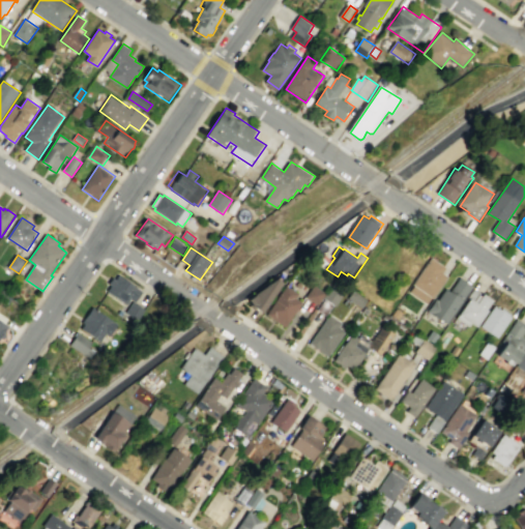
[(434,258),(447,268),(444,273),(449,277),(435,299),(434,298),(429,304),(410,292),(434,258)]
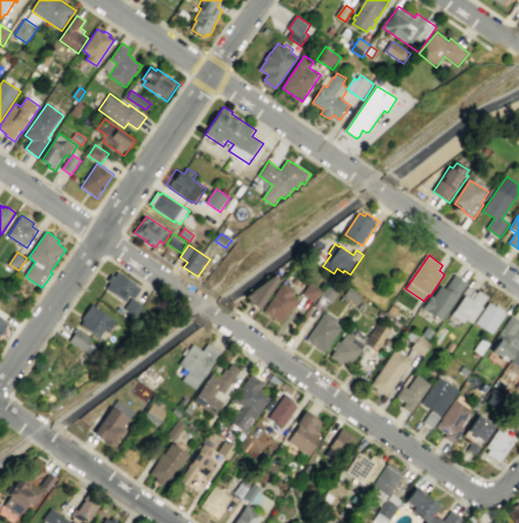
[(120,272),(142,289),(135,299),(130,296),(127,301),(109,289),(112,284),(109,280),(113,275),(116,277),(120,272)]
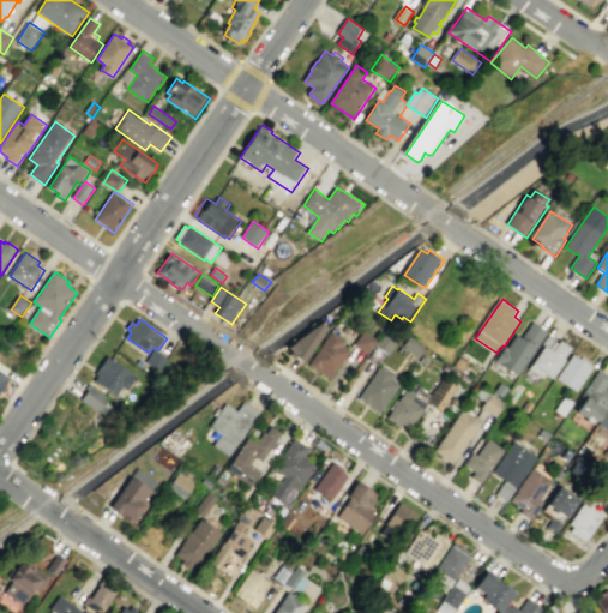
[(535,322),(551,332),(521,378),(497,361),(507,347),(510,349),(519,335),(524,338),(535,322)]
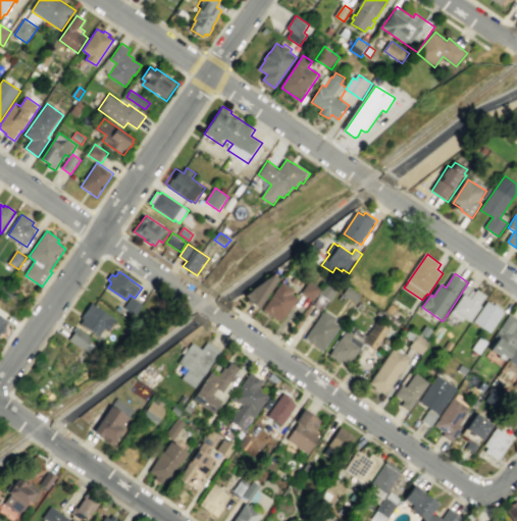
[(273,274),(279,279),(259,308),(248,302),(249,300),(246,296),(253,291),(254,292),(273,274)]
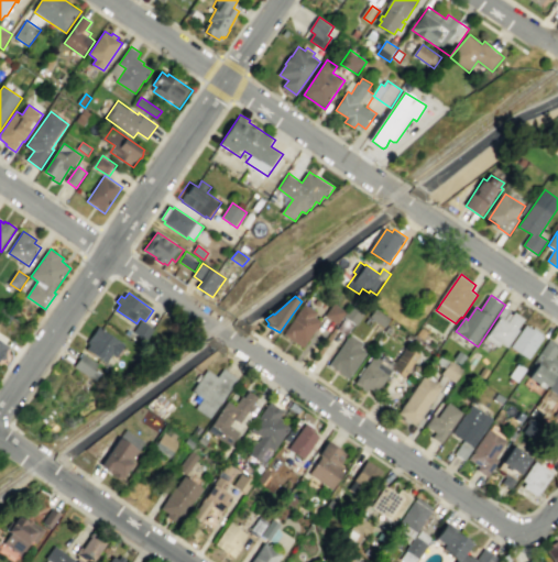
[(336,302),(348,311),(349,312),(346,317),(340,324),(327,316),(336,302)]
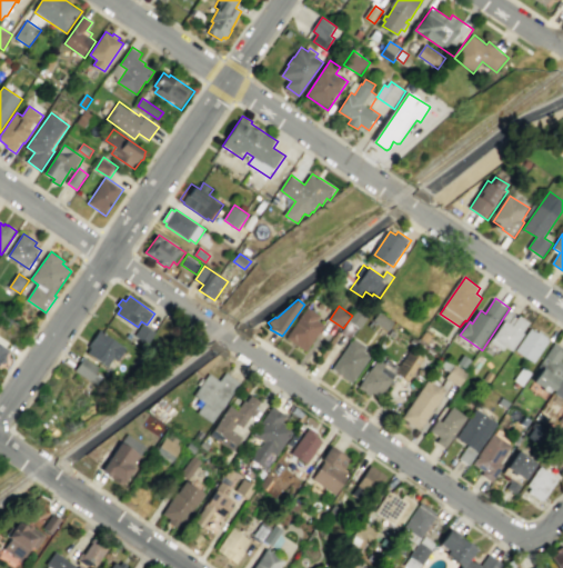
[(349,320),(362,330),(372,317),(358,306),(351,315),(352,316),(349,320)]
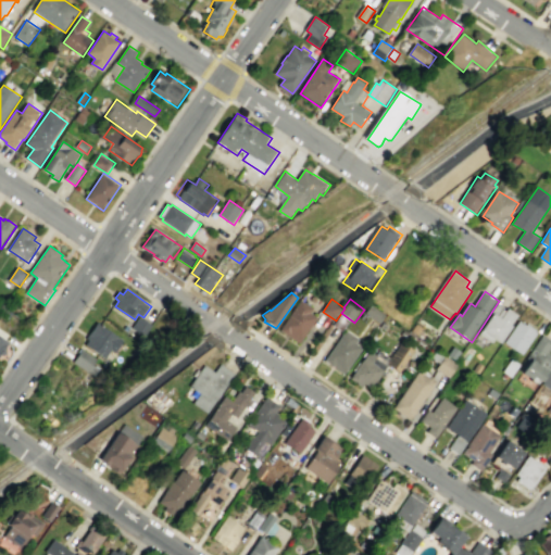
[(282,330),(302,300),(315,308),(312,313),(320,317),(301,344),(282,330)]
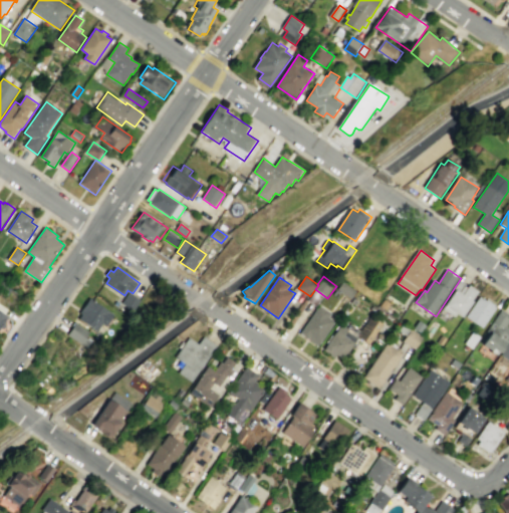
[(464,317),(475,301),(473,300),(480,291),(470,284),(468,287),(467,286),(468,284),(462,280),(454,291),(456,292),(444,309),(456,317),(459,313),(464,317)]
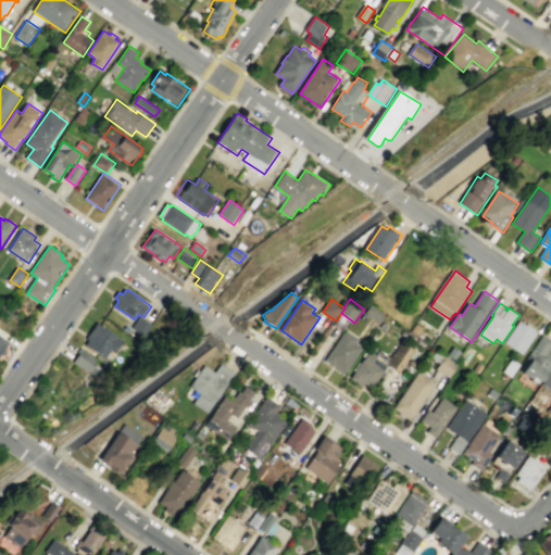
[(373,304),(388,316),(382,325),(366,313),(373,304)]
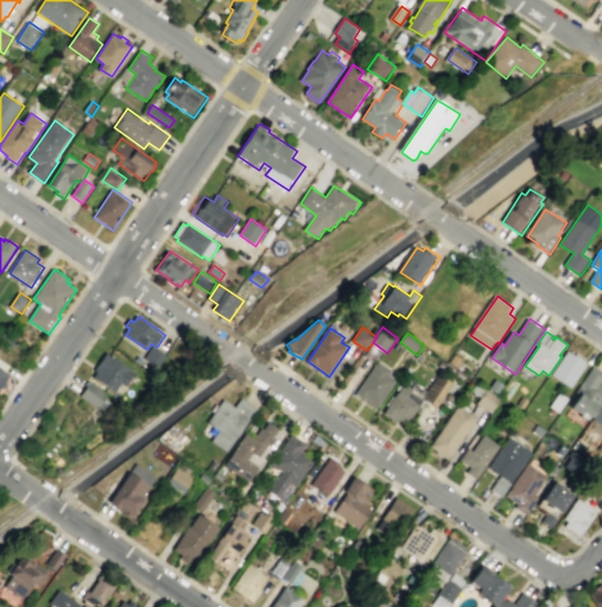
[(146,359),(159,368),(168,356),(154,347),(146,359)]
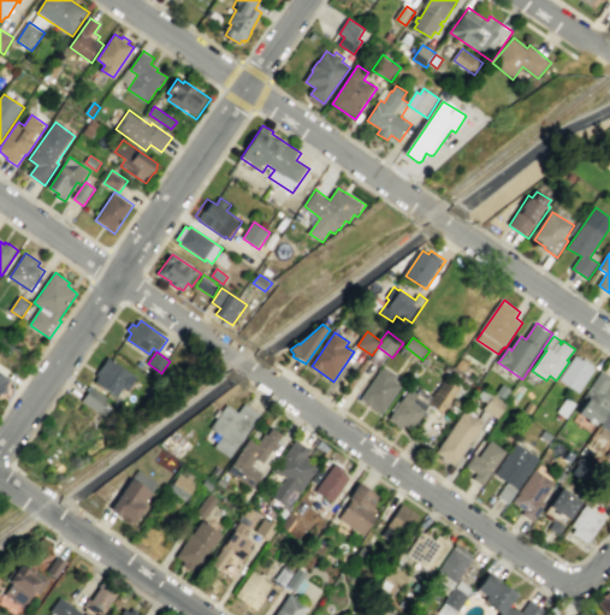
[(578,355),(561,380),(581,392),(597,370),(594,368),(597,366),(586,359),(585,360),(578,355)]
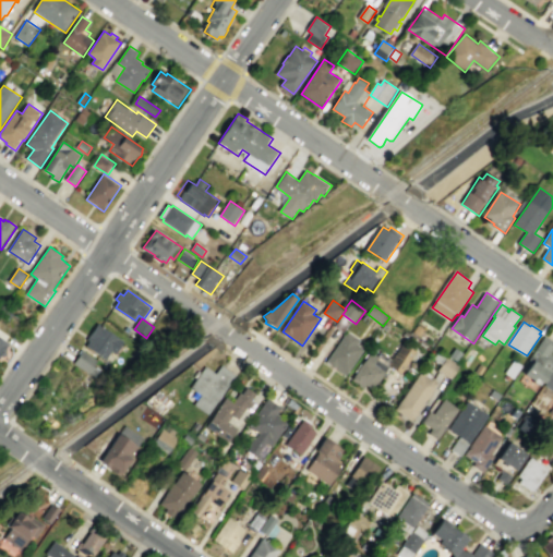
[(99,324),(125,341),(118,354),(113,352),(107,361),(86,347),(91,341),(88,340),(99,324)]
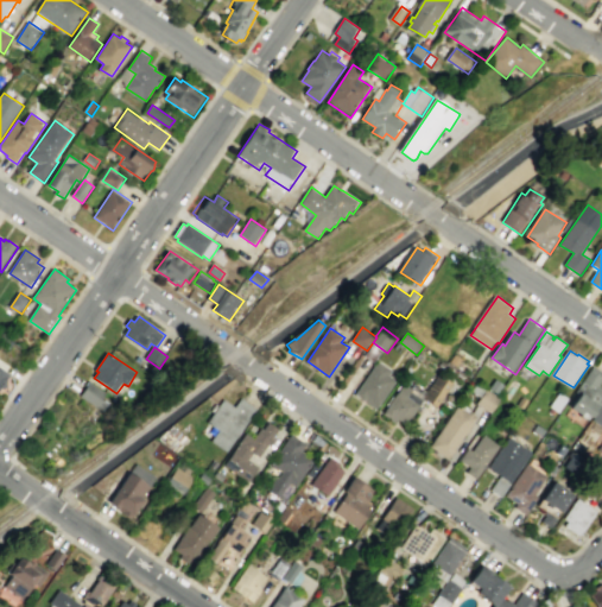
[(457,354),(464,360),(458,367),(451,362),(457,354)]
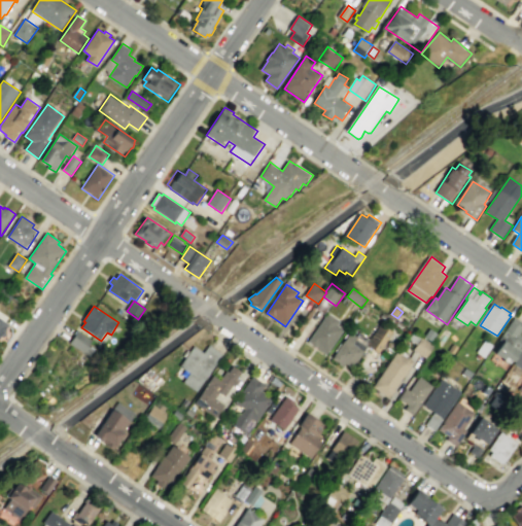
[(0,311),(9,317),(6,322),(10,325),(7,329),(7,337),(3,337),(1,340),(0,339),(0,311)]
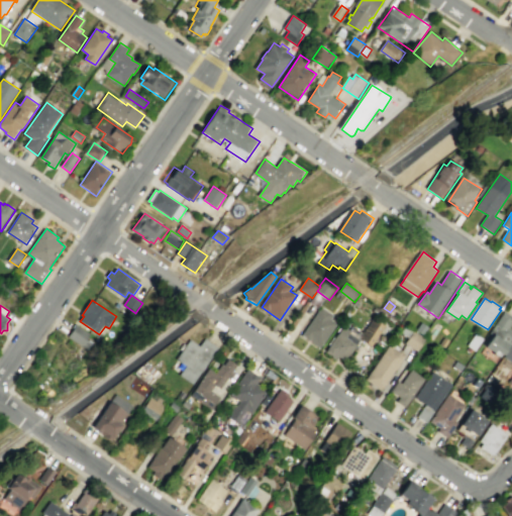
[(322,306),(302,336),(321,348),(338,324),(332,319),(335,315),(322,306)]
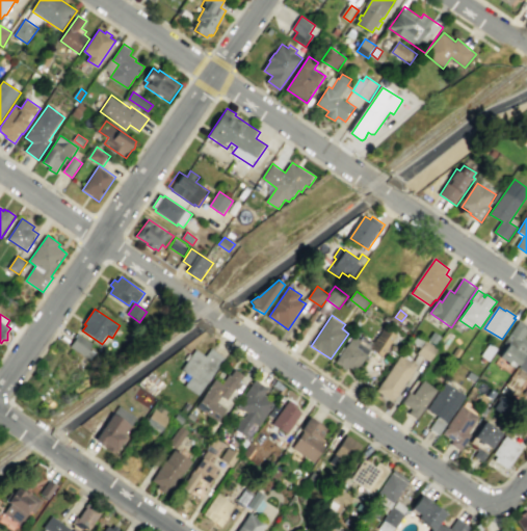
[(521,321),(526,325),(526,338),(526,356),(520,366),(518,364),(516,368),(500,357),(508,345),(505,343),(521,321)]
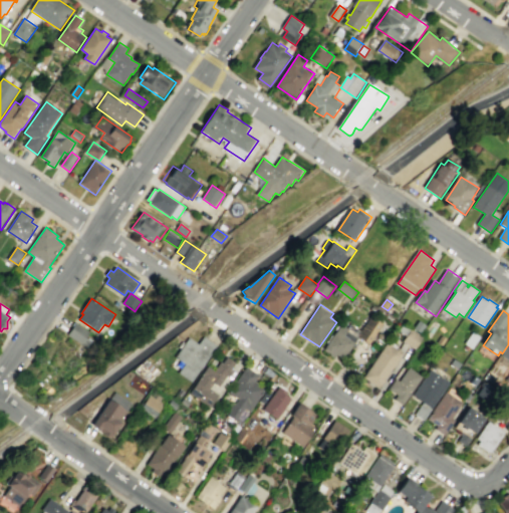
[(371,317),(384,325),(370,345),(358,337),(371,317)]
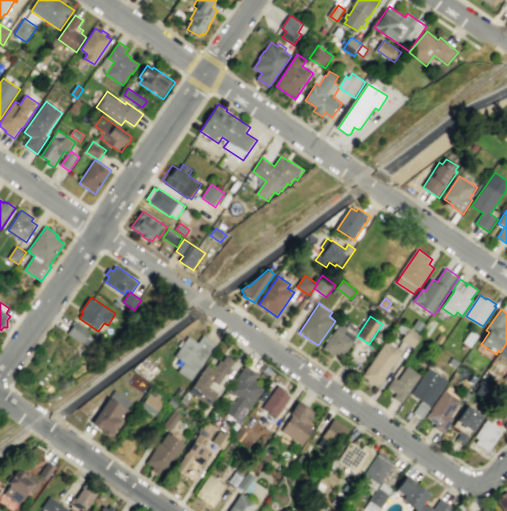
[(419,319),(426,324),(421,332),(414,327),(419,319)]
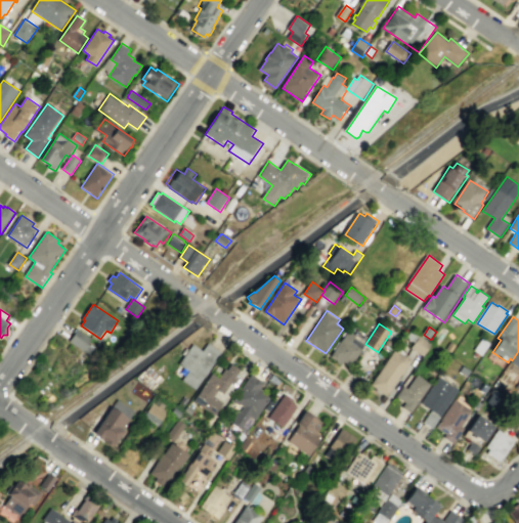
[(79,329),(94,339),(91,342),(97,346),(91,355),(71,342),(79,329)]
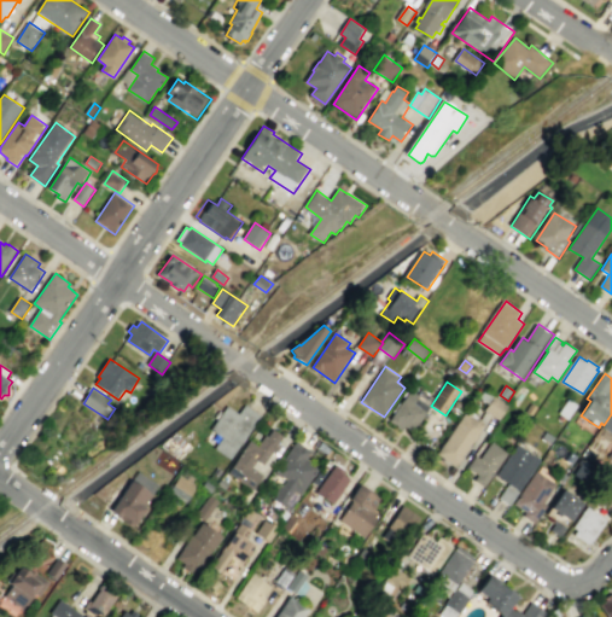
[(487,389),(495,395),(490,405),(481,399),(487,389)]
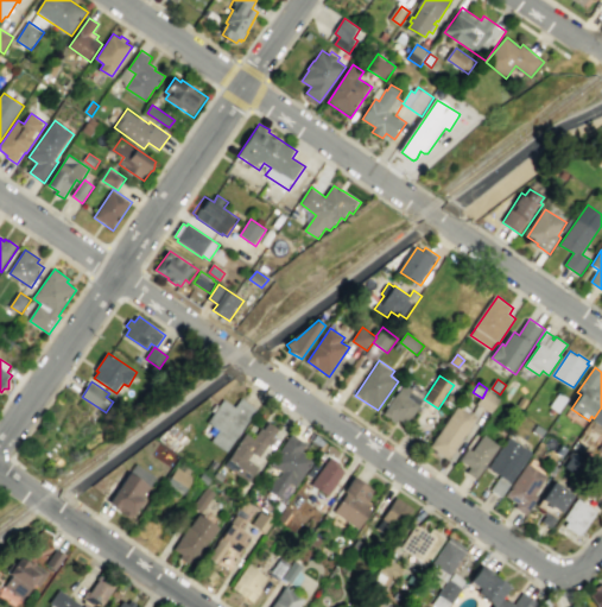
[(385,415),(393,419),(392,421),(398,424),(400,419),(409,425),(422,405),(410,397),(414,390),(405,384),(385,415)]
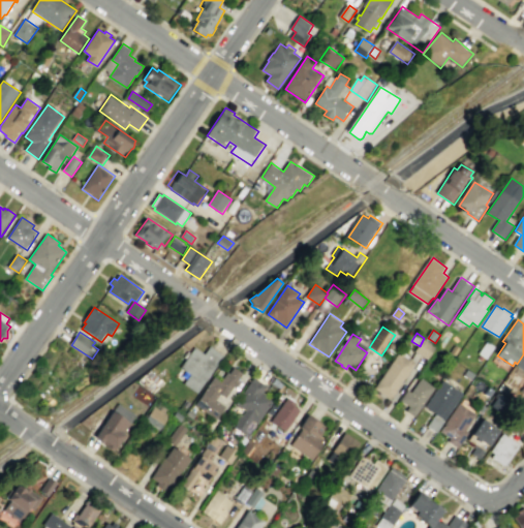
[(425,338),(438,346),(429,360),(417,351),(425,338)]
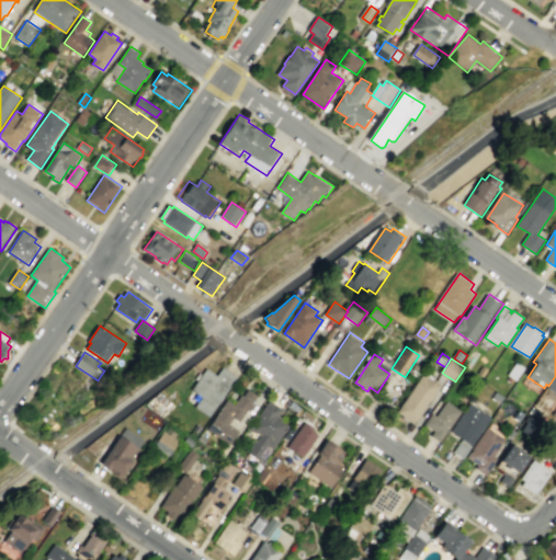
[(224,367),(240,378),(211,418),(196,408),(204,398),(193,390),(208,368),(218,375),(224,367)]
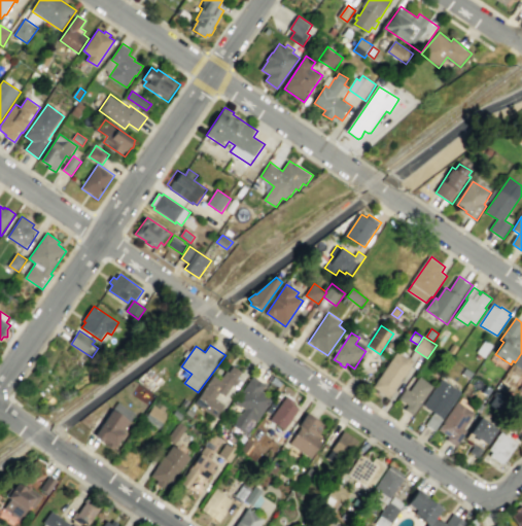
[(398,351),(409,358),(410,356),(415,360),(414,362),(415,363),(391,398),(374,387),(398,351)]
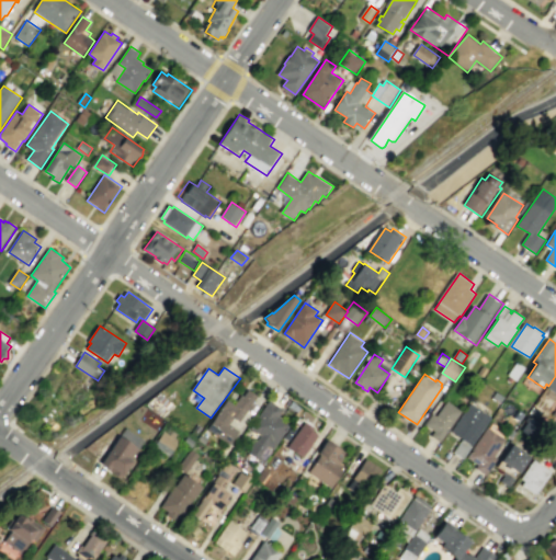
[(235,419),(240,423),(249,410),(251,412),(257,404),(254,403),(260,397),(250,389),(245,396),(242,395),(235,406),(229,401),(208,430),(230,446),(241,432),(230,424),(235,419)]
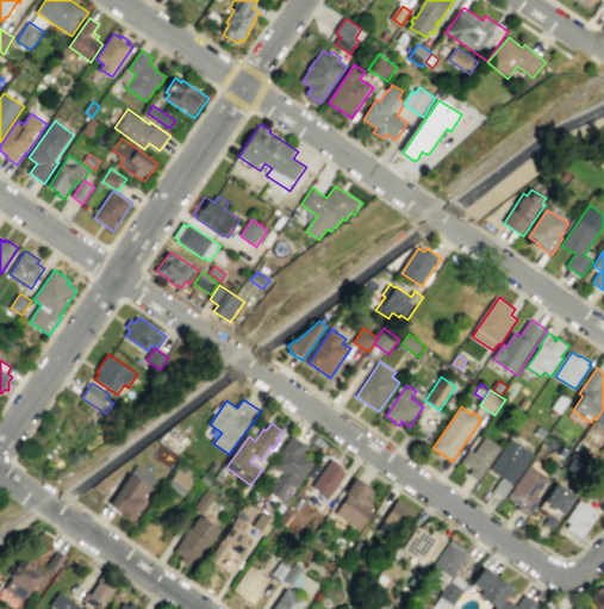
[(178,455),(191,443),(176,427),(161,441),(160,440),(150,448),(172,471),(184,460),(178,455)]
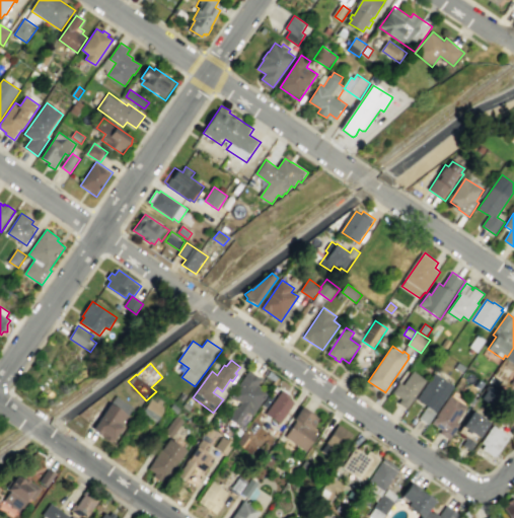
[(250,370),(263,379),(259,385),(270,392),(253,417),(249,414),(240,426),(231,420),(242,402),(232,396),(250,370)]
